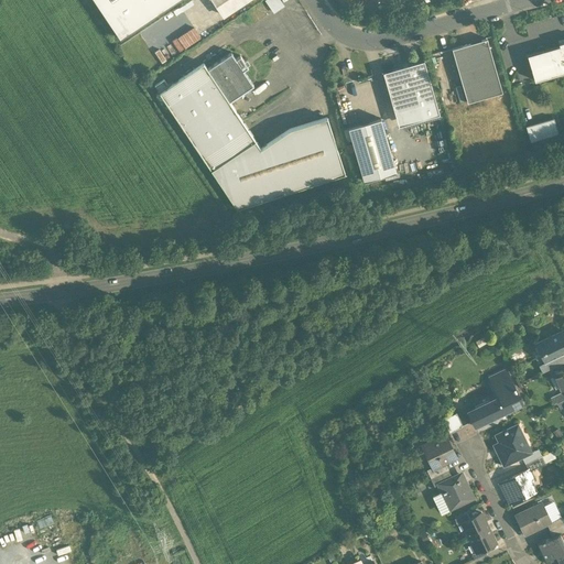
[(94,0),(120,39),(177,0),(94,0)]
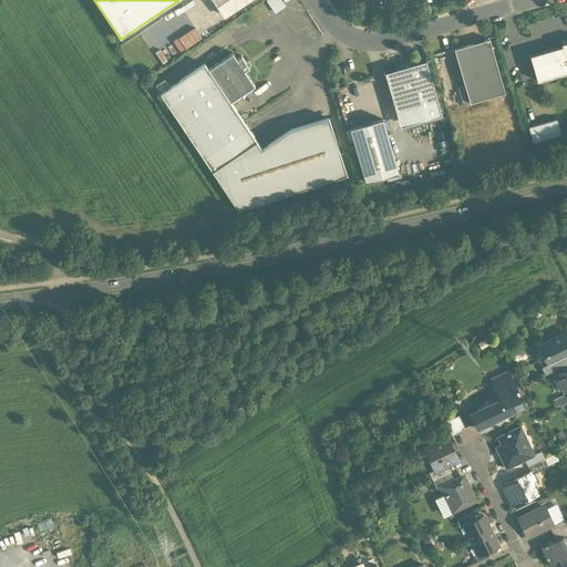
[(210,0),(222,16),(245,0),(210,0)]
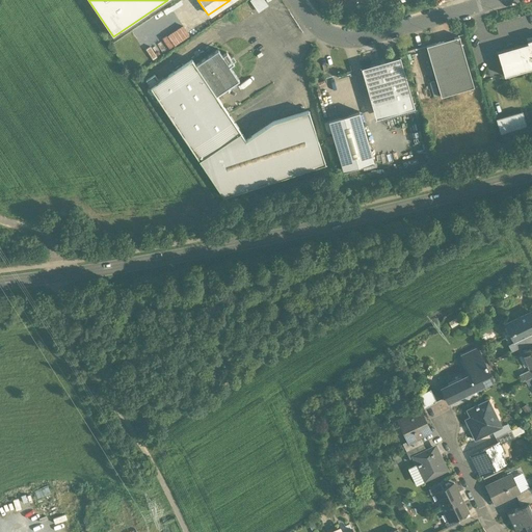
[(239,20),(251,15),(247,6),(236,11),(239,20)]
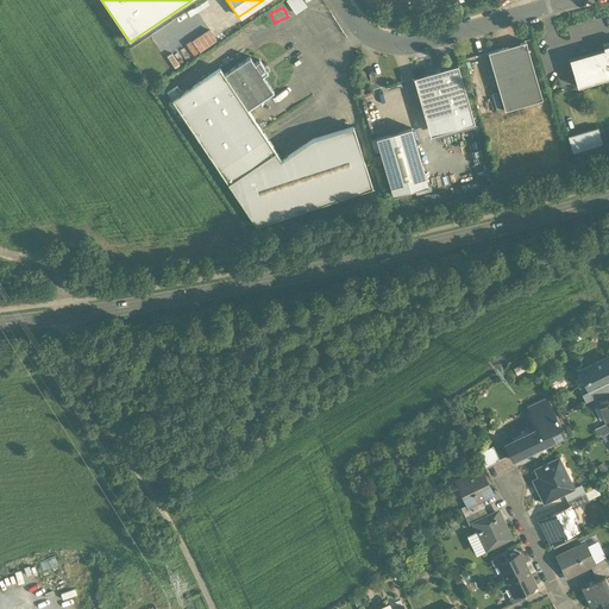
[(211,29),(194,39),(201,50),(218,39),(211,29)]
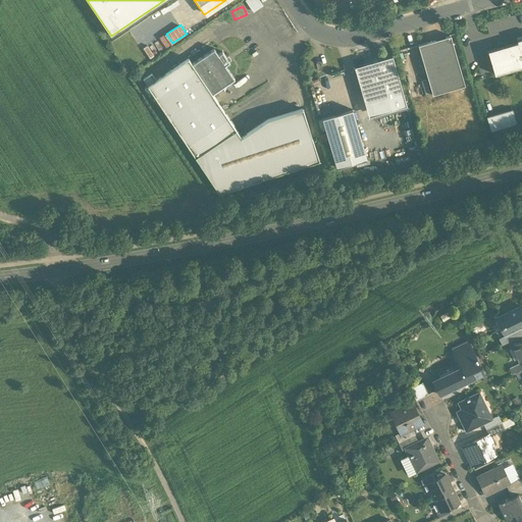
[(450,38),(418,47),(432,96),(463,87),(450,38)]
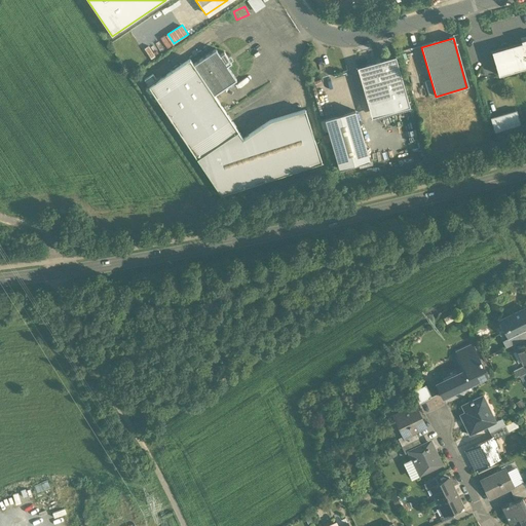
[(525,39),(521,41),(521,43),(491,52),(498,76),(525,68),(525,39)]
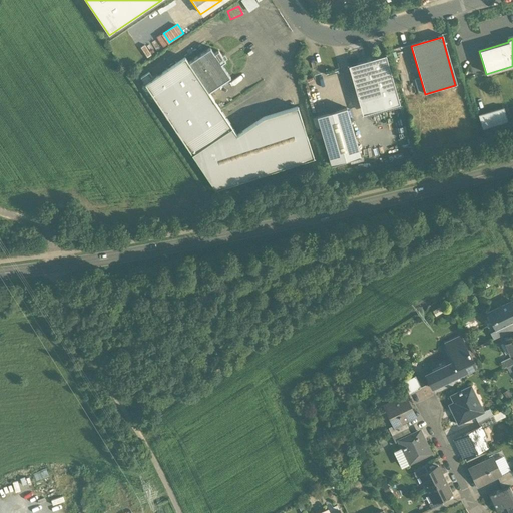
[(185,57),(153,78),(149,72),(140,77),(192,154),(215,190),(314,160),(298,107),(262,118),(236,134),(208,92),(230,78),(221,64),(225,61),(218,50),(214,53),(210,47),(188,62),(185,57)]
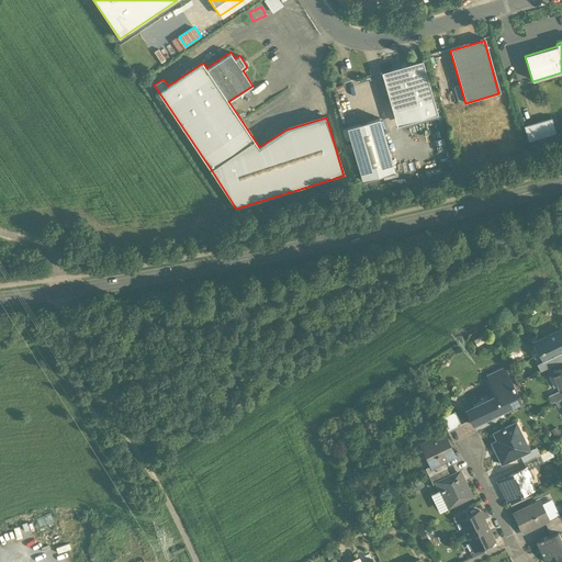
[(422,62),(390,71),(405,124),(437,115),(422,62)]
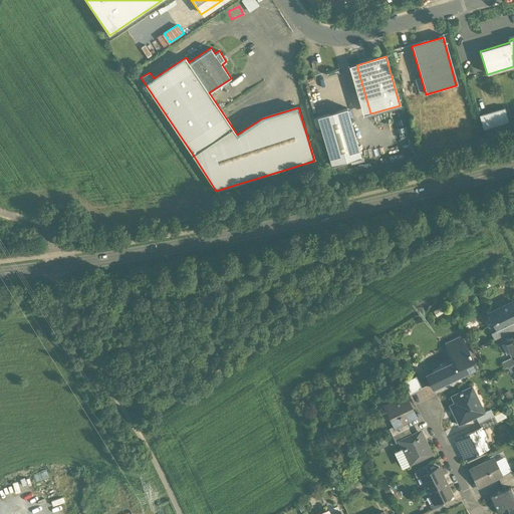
[(482,114),(485,126),(511,119),(508,106),(482,114)]
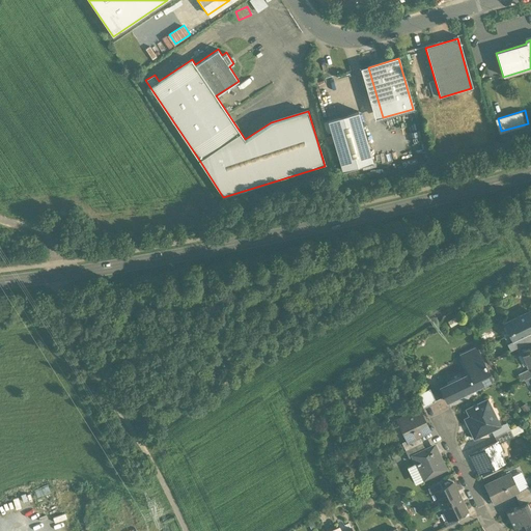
[(358,112),(328,120),(342,171),(372,163),(358,112)]
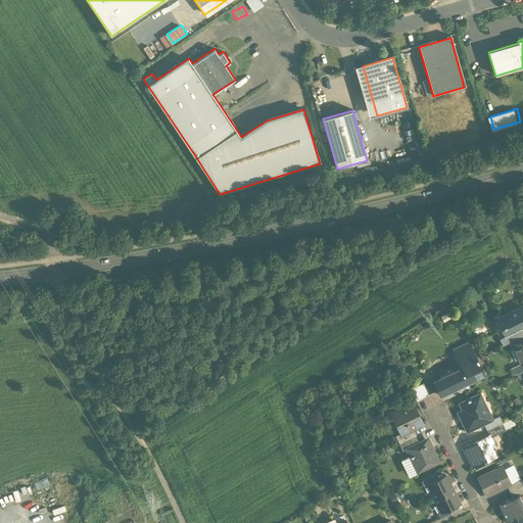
[(522,307),(498,319),(507,335),(508,336),(520,330),(522,328),(522,307)]
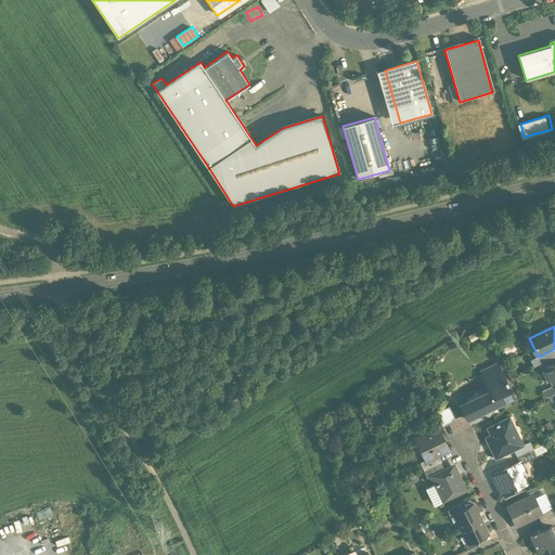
[(552,350),(539,357),(538,356),(530,360),(533,366),(554,357),(552,350)]
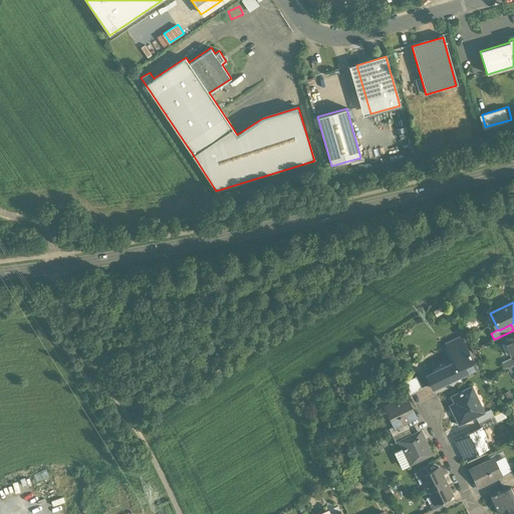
[(513,336),(504,342),(512,358),(513,357),(513,336)]
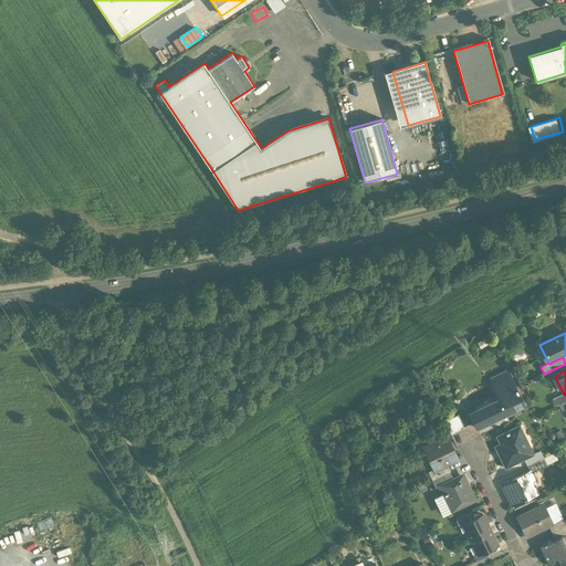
[(506,398),(471,416),(477,429),(499,418),(499,417),(523,405),(517,392),(516,390),(507,373),(492,379),(496,390),(501,388),(506,398)]
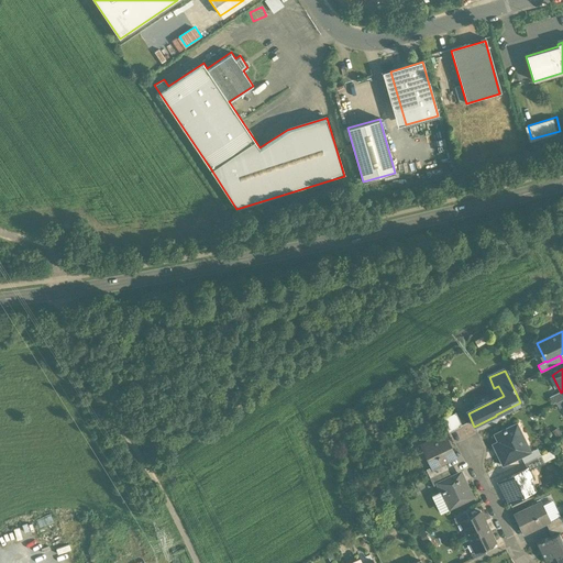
[(561,393),(550,398),(553,404),(556,403),(562,398),(562,392),(561,393)]
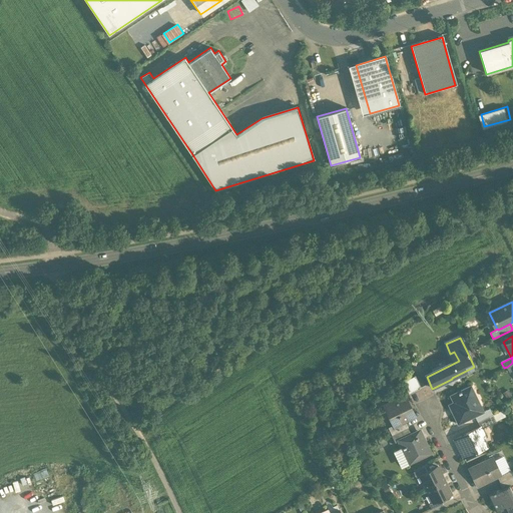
[(415,376),(403,382),(409,394),(421,388),(415,376)]
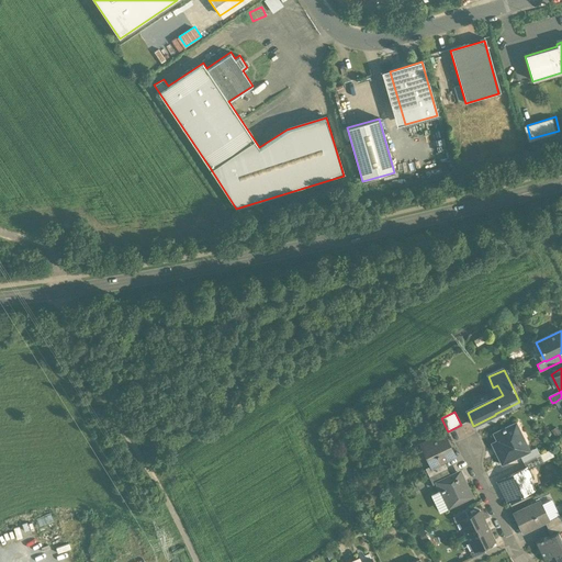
[(513,425),(494,434),(497,441),(493,444),(503,464),(520,456),(529,451),(525,441),(521,444),(513,425)]
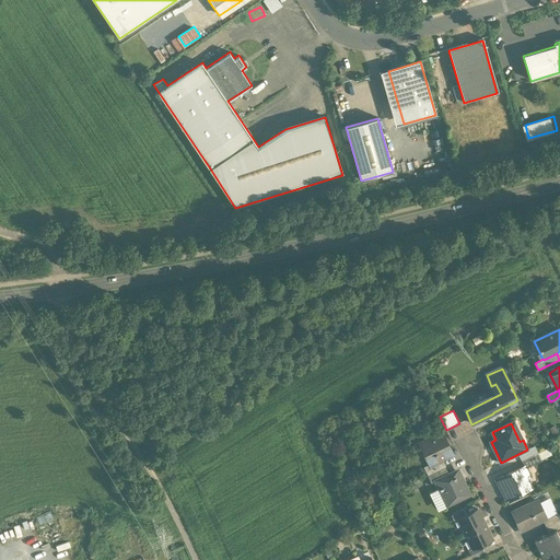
[(440,434),(413,447),(423,468),(440,459),(441,459),(450,455),(440,434)]
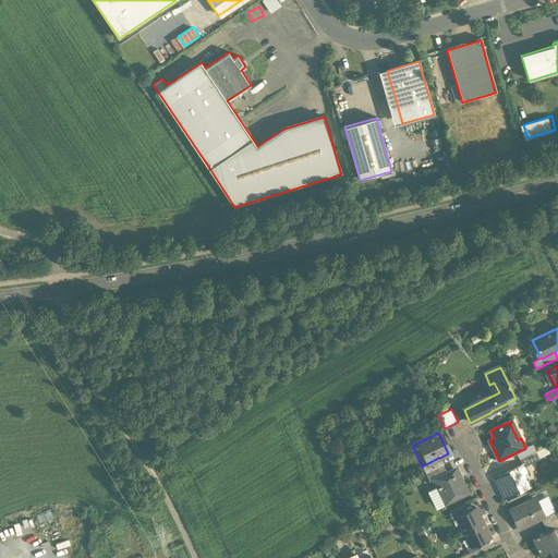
[(525,448),(517,452),(520,459),(535,451),(532,445),(525,448)]
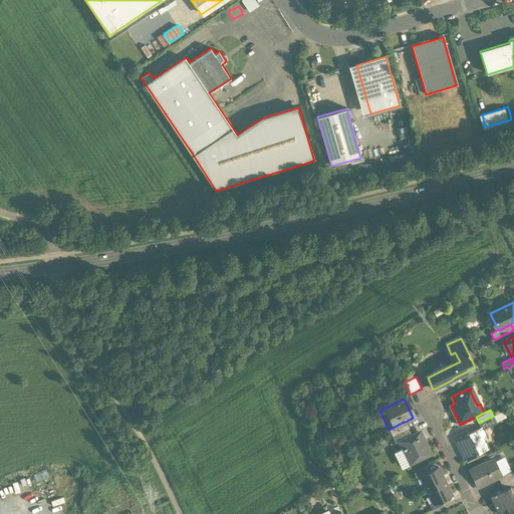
[(493,416),(479,423),(481,429),(482,428),(483,430),(497,423),(493,416)]
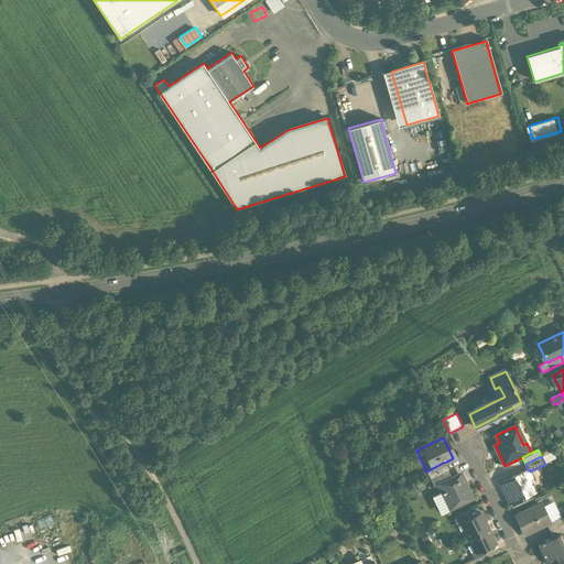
[(443,463),(426,472),(431,479),(447,472),(444,463),(443,463)]
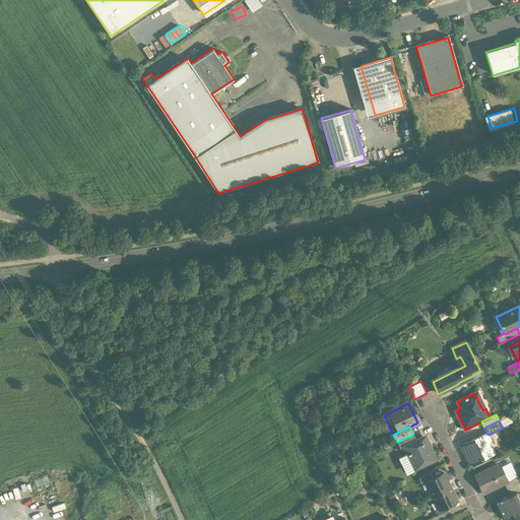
[(486,434),(460,446),(469,464),(490,454),(485,445),(492,442),(489,435),(488,433),(486,434)]
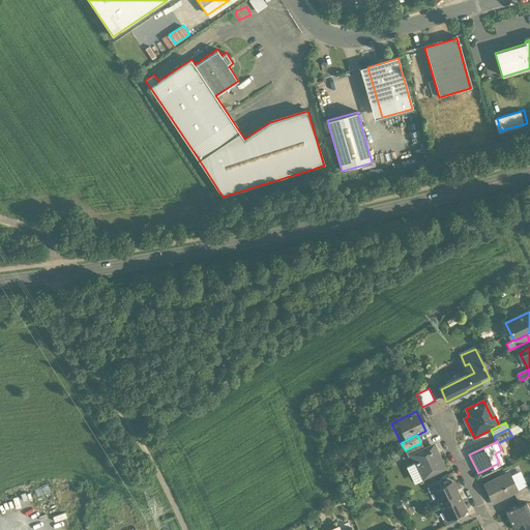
[(420,443),(405,450),(408,458),(412,455),(412,454),(424,448),(421,442),(420,443)]
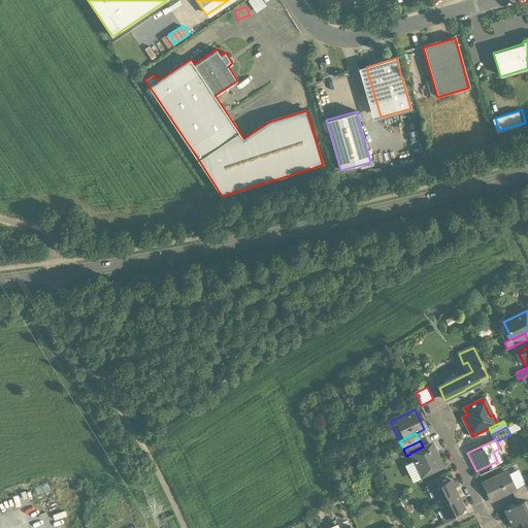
[(433,453),(429,443),(423,447),(410,453),(410,454),(415,462),(417,462),(424,476),(443,467),(436,452),(433,453)]
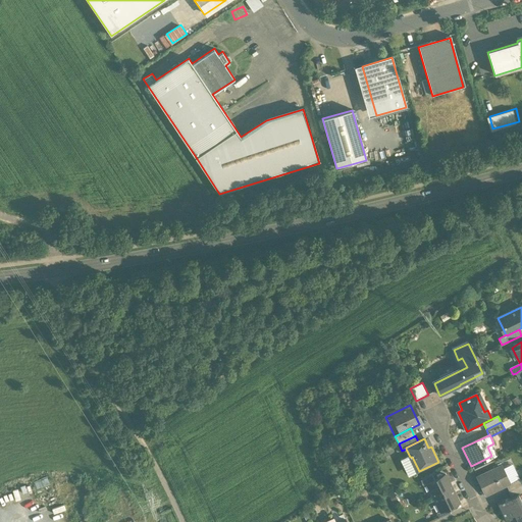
[(500,464),(476,475),(485,493),(506,484),(509,482),(500,464)]
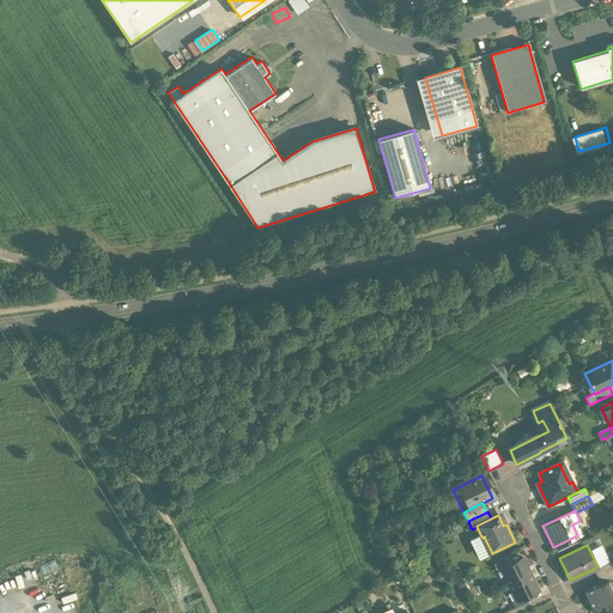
[(510,564),(501,569),(502,569),(516,601),(526,596),(538,590),(522,558),(510,564)]
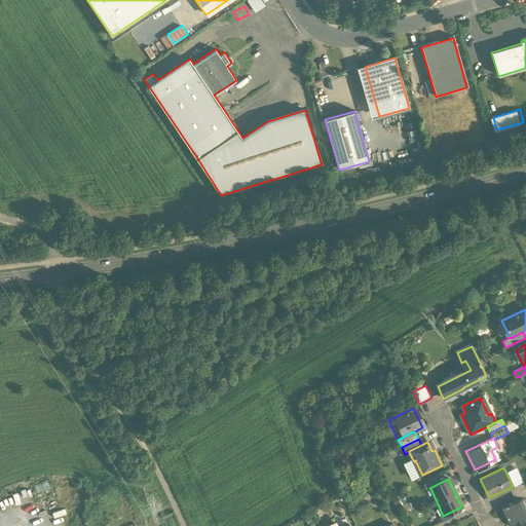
[(435,480),(424,485),(426,490),(430,488),(429,488),(438,484),(435,480)]
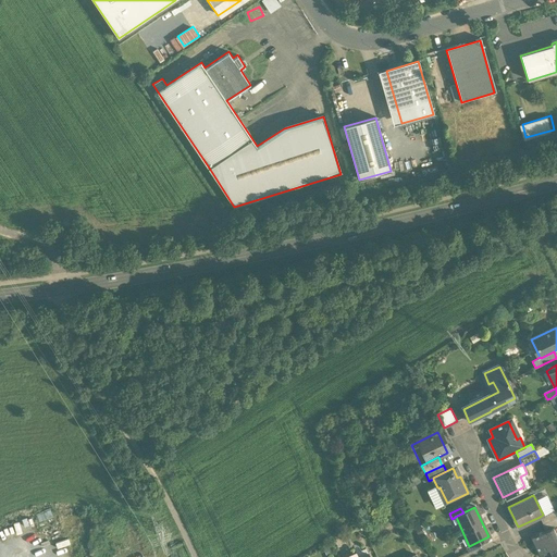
[(543,515),(540,517),(543,524),(553,519),(549,511),(543,515)]
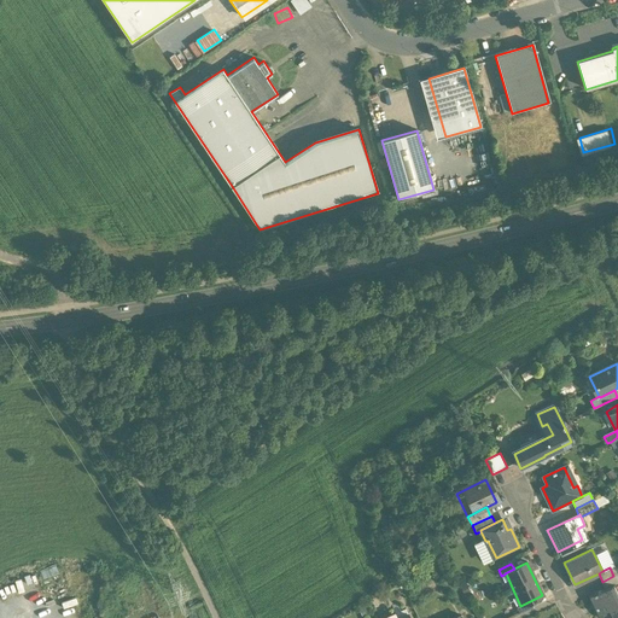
[(613,576),(602,582),(606,589),(611,587),(617,583),(613,576)]
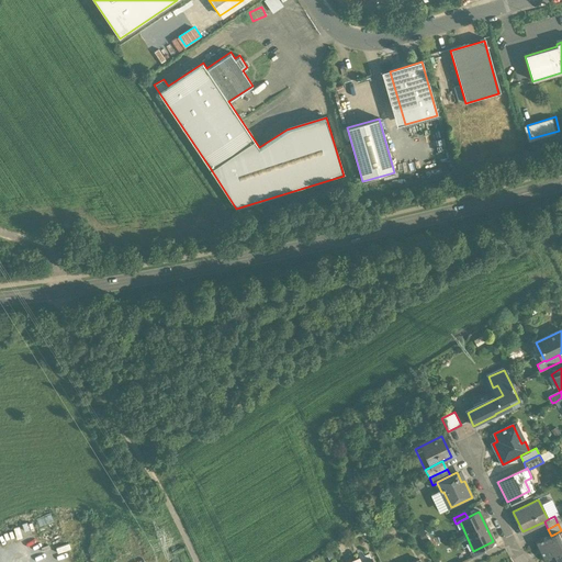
[(551,536),(535,543),(542,559),(552,554),(561,549),(561,546),(555,534),(551,536)]
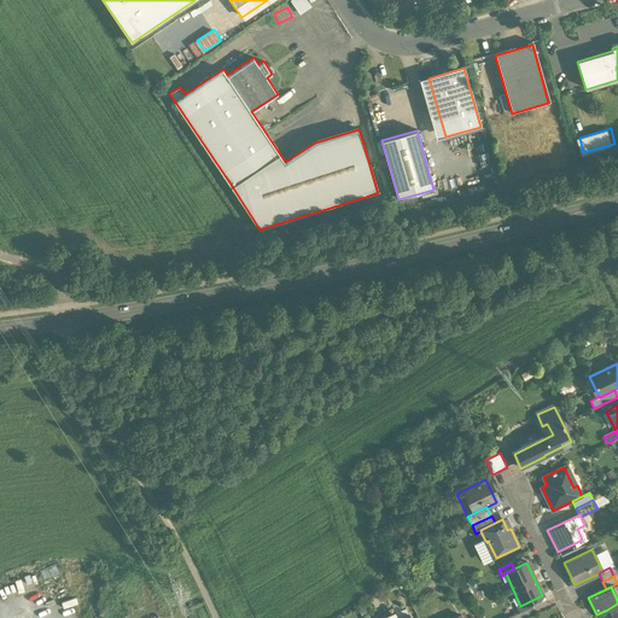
[(530,601),(520,606),(517,607),(520,613),(532,607),(530,601)]
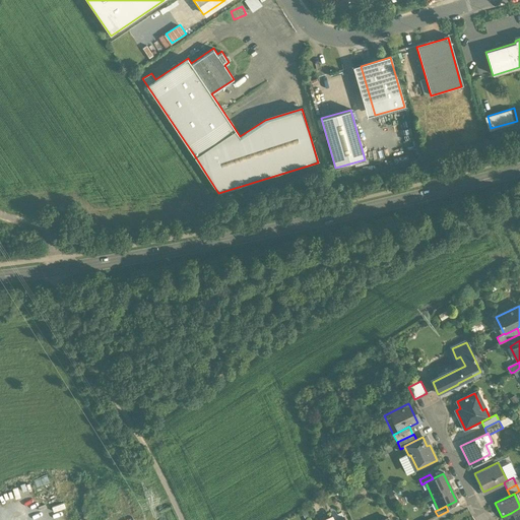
[(519,519),(519,508),(511,513),(514,519),(519,519)]
